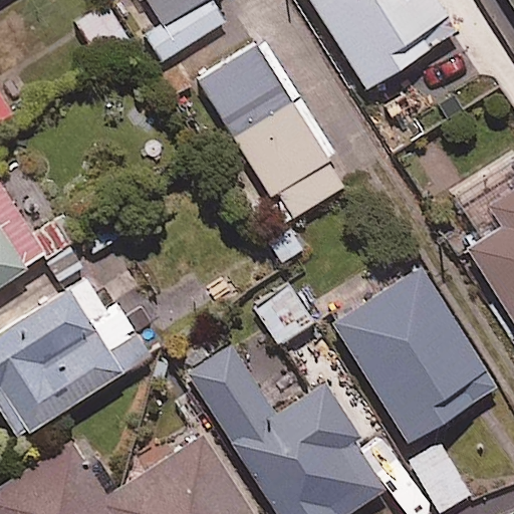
[(136,0),(168,55),(224,22),(211,0),(136,0)]
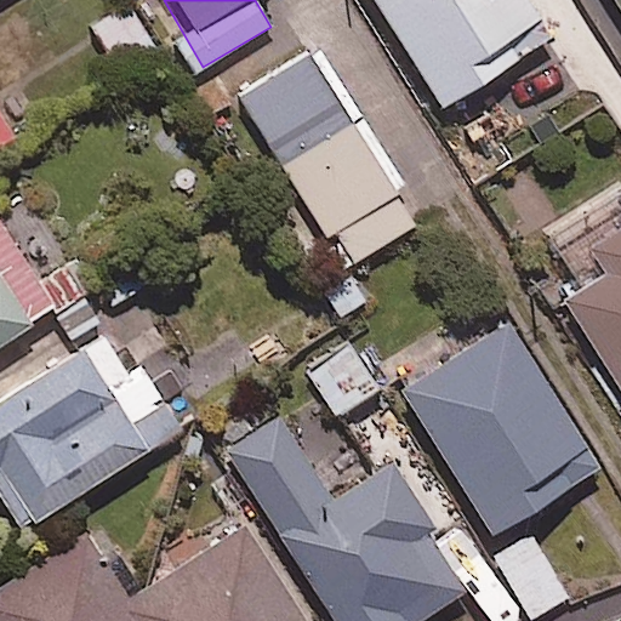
[(552,36),(527,0),(374,0),(444,107),(552,36)]
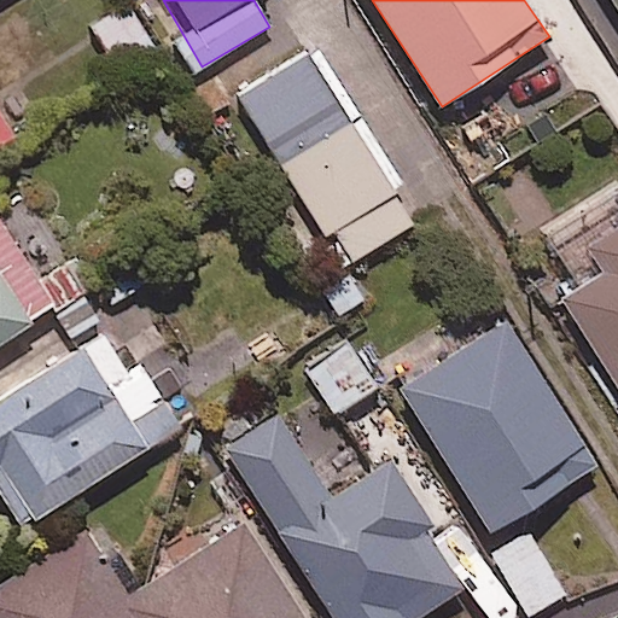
[(153,47),(126,3),(89,23),(117,69),(153,47)]
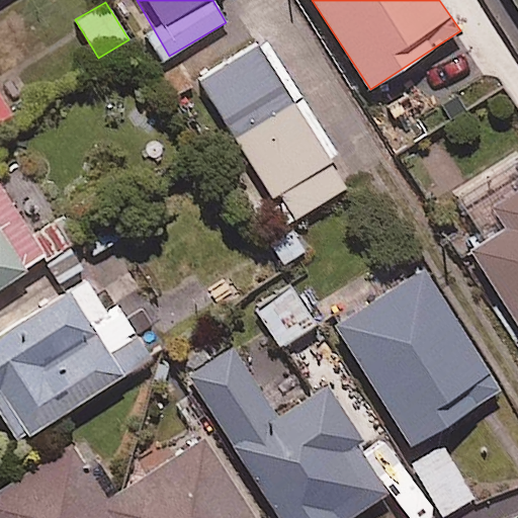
[(352,183),(262,40),(198,82),(288,224),(352,183)]
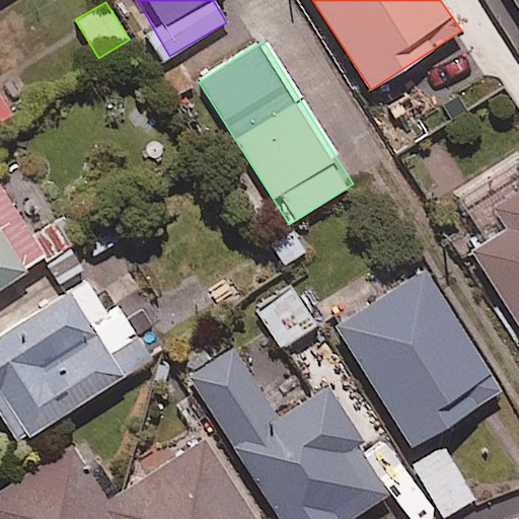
[(0,125),(13,118),(0,96),(0,125)]
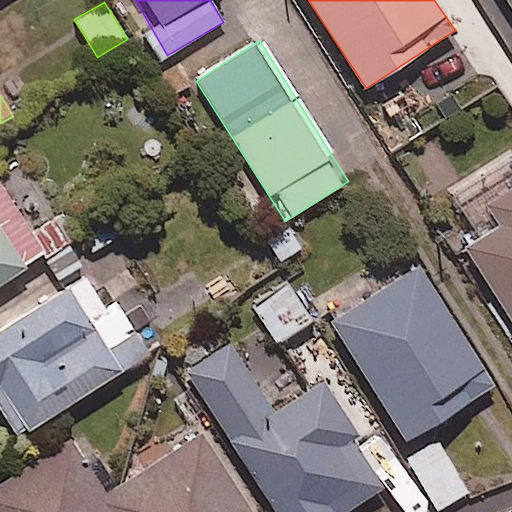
[(0,284),(42,258),(46,255),(31,232),(0,184),(0,284)]
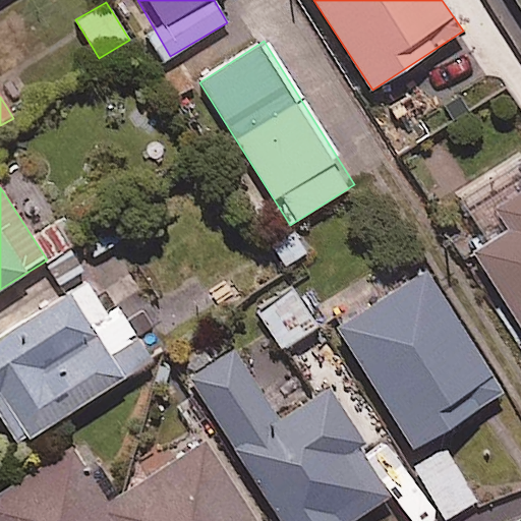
[(520,193),(499,209),(513,231),(474,255),(520,327),(520,193)]
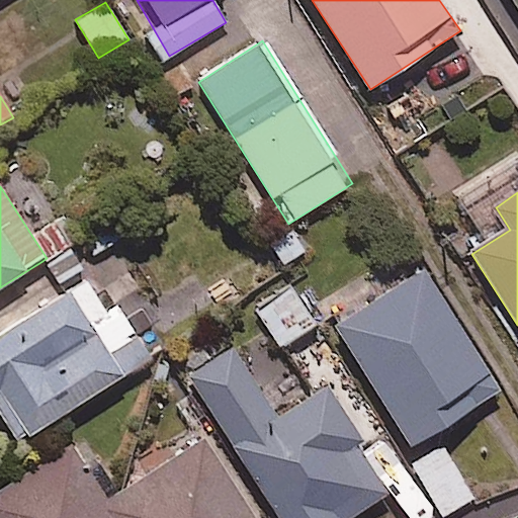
[(62,216),(31,235),(47,258),(42,261),(59,286),(121,246),(107,225),(80,243),(62,216)]
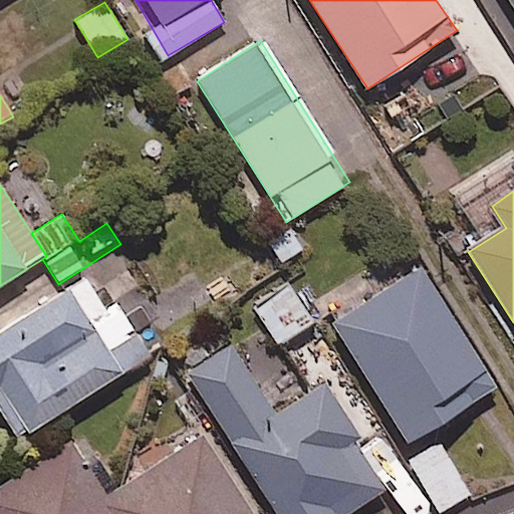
[(496,389),(421,268),(331,323),(406,444),(496,389)]
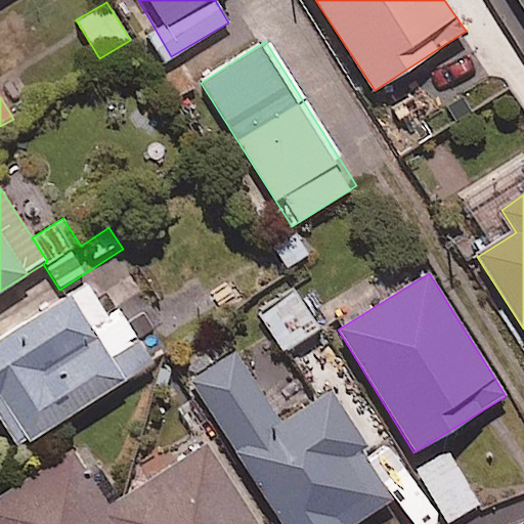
[(83,278),(0,333),(0,417),(20,448),(153,361),(121,314),(111,320),(83,278)]
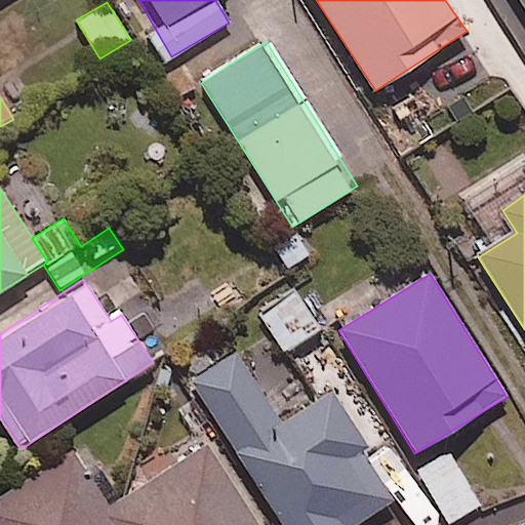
[(319,329),(294,289),(258,312),(284,352),(319,329)]
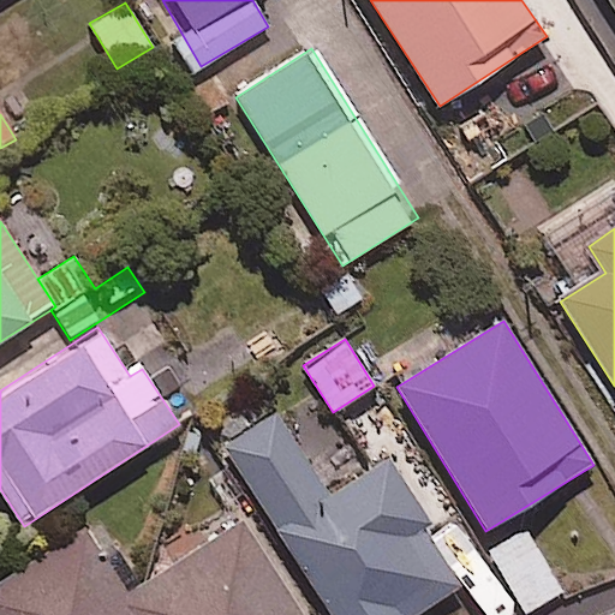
[(329,497),(276,416),(224,451),(332,614),(417,614),(461,586),(421,525),(430,519),(389,458),(329,497)]
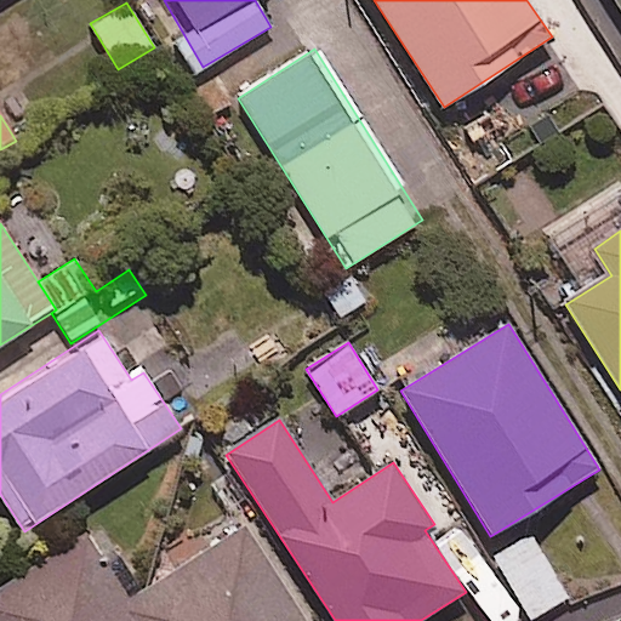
[(89,536),(0,591),(0,620),(306,620),(246,527),(129,600),(89,536)]
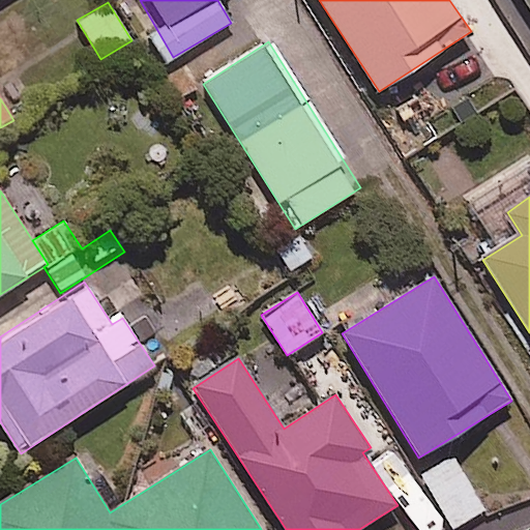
[(484,509),(452,455),(420,474),(452,529),(484,509)]
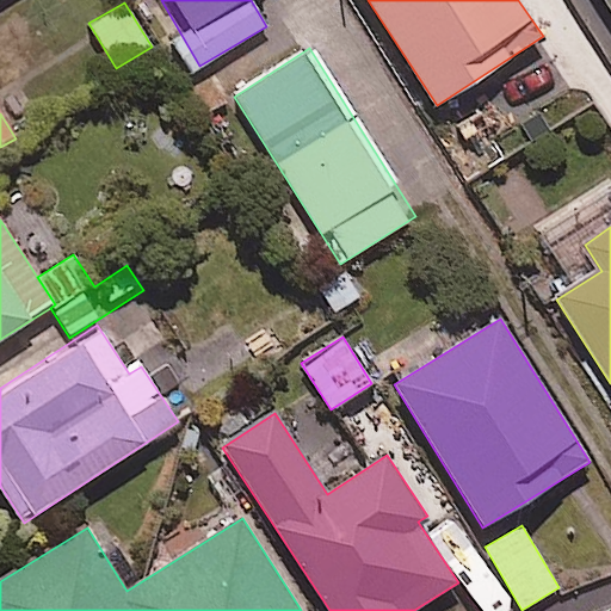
All buildings are outlined.
